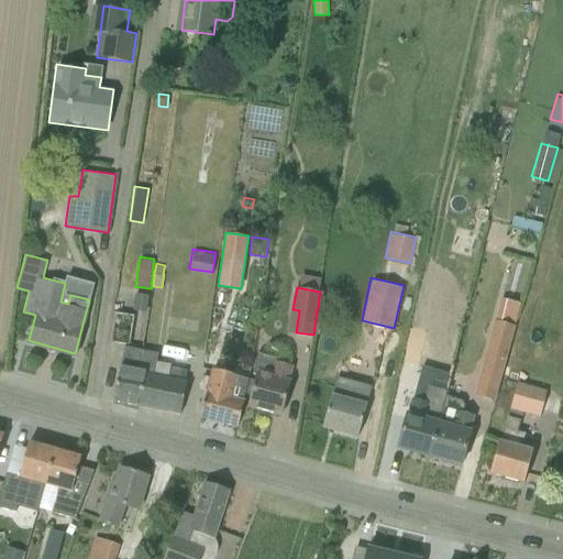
[(146,310),(148,294),(135,292),(133,309),(146,310)]
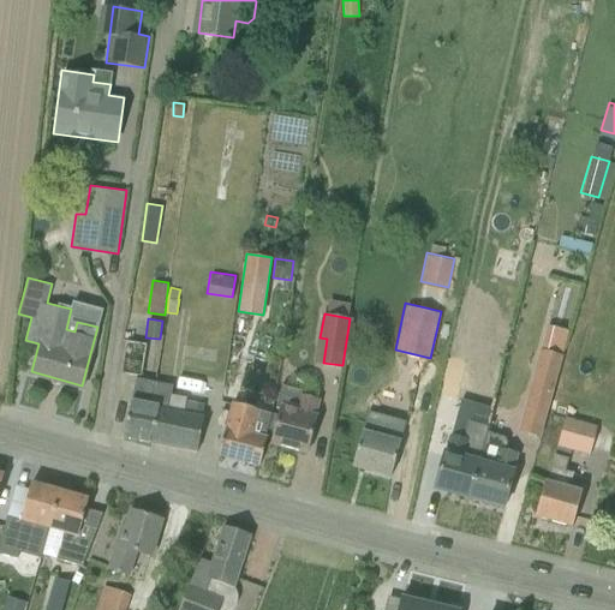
[(121,371),(141,374),(147,341),(126,339),(121,371)]
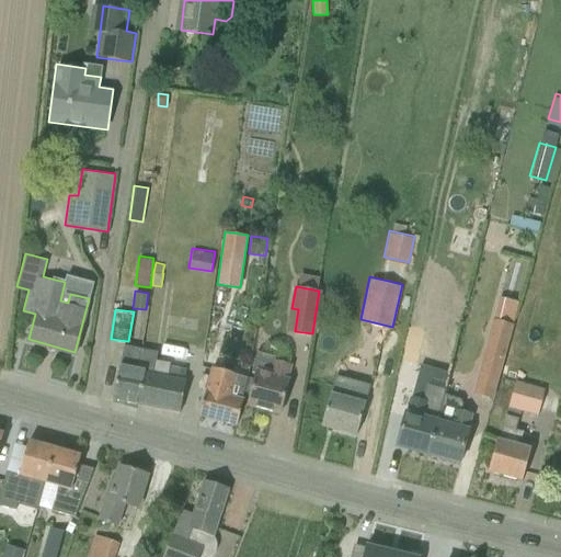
[(500,373),(513,324),(493,318),(479,367),(500,373)]
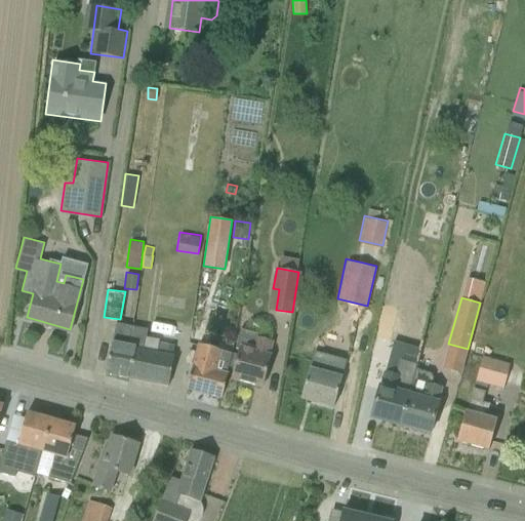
[(106,371),(129,376),(135,348),(127,346),(131,325),(116,322),(112,342),(106,371)]
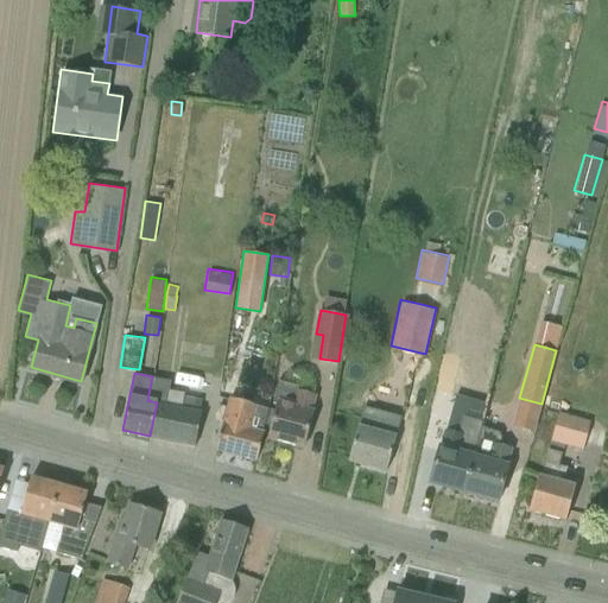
[(202,397),(184,393),(169,389),(170,380),(152,376),(147,400),(157,402),(150,436),(195,444),(202,410),(201,410),(202,397)]
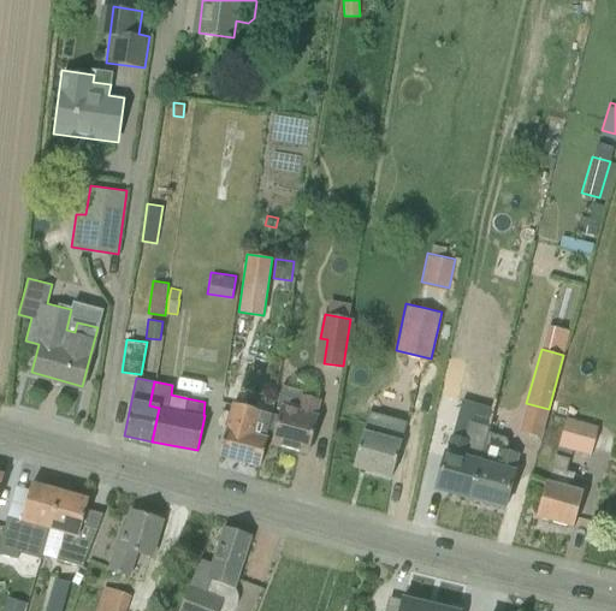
[(320,399),(301,395),(302,390),(283,384),(277,405),(282,407),(272,442),(307,451),(317,416),(315,416),(320,399)]
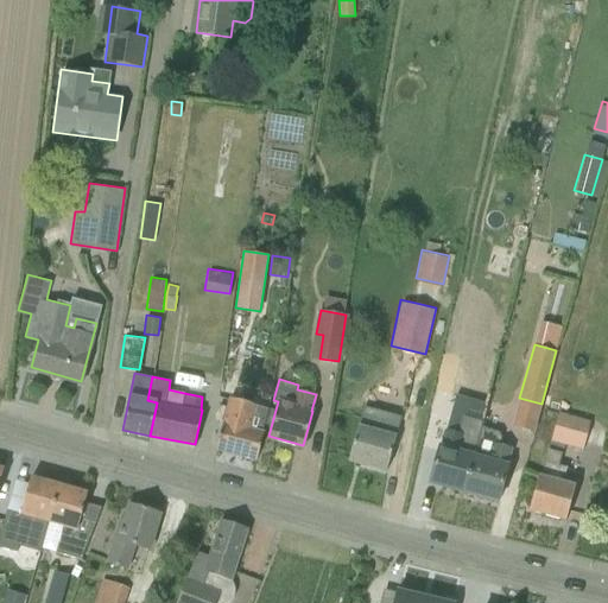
[(380,431),(385,414),(390,395),(369,389),(360,426),(358,425),(349,458),(386,469),(396,436),(380,431)]
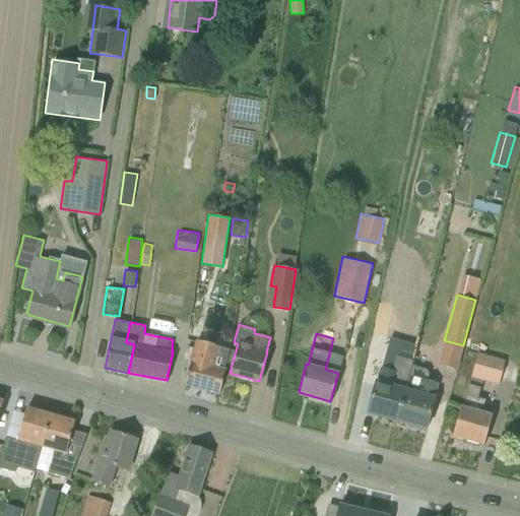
[(225,369),(222,368),(228,348),(196,339),(185,383),(219,392),(225,369)]
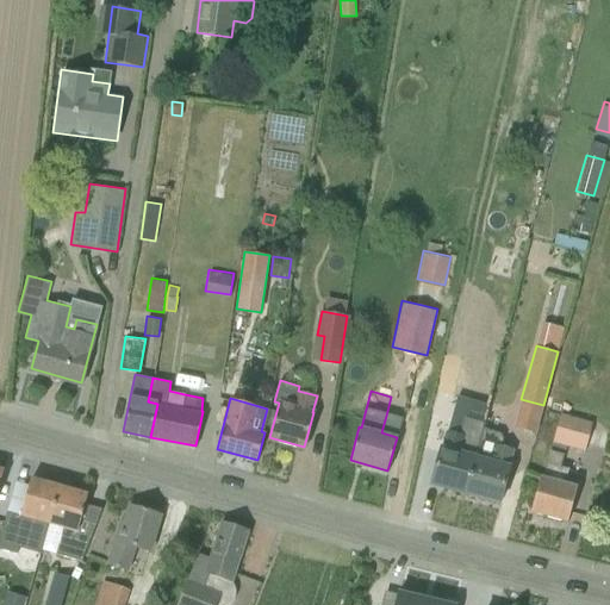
[(585,449),(592,423),(560,415),(553,441),(585,449)]
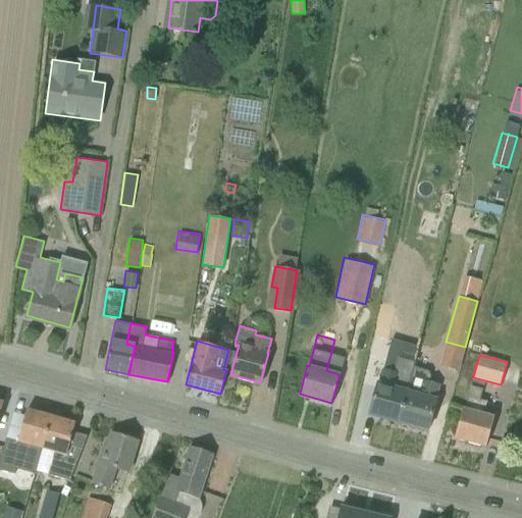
[(438,384),(429,381),(430,374),(428,369),(414,365),(410,377),(408,386),(398,421),(427,429),(436,399),(434,399),(438,384)]
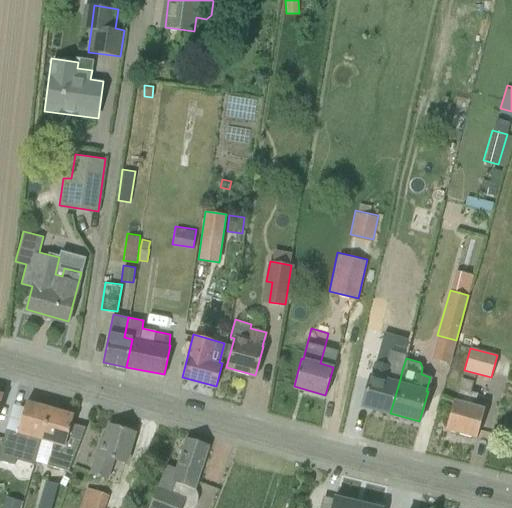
[(386,375),(389,365),(378,362),(376,362),(372,376),(370,375),(362,405),(390,413),(400,379),(386,375)]
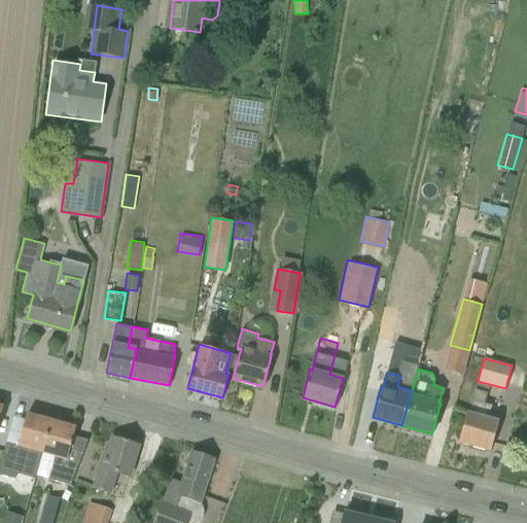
[(487,391),(476,388),(468,413),(466,412),(458,441),(490,450),(498,420),(488,418),(491,405),(485,403),(487,391)]
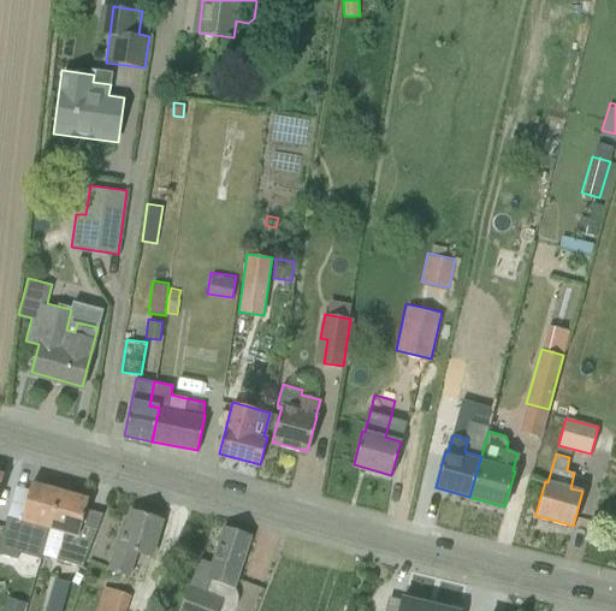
[(49,527),(60,490),(31,481),(21,520),(7,516),(0,545),(0,551),(17,557),(22,540),(45,546),(49,527)]
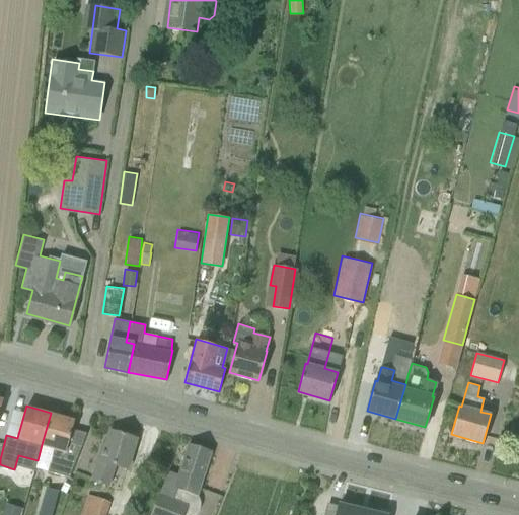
[(87,432),(72,428),(75,420),(51,413),(42,444),(55,448),(49,470),(69,475),(87,432)]
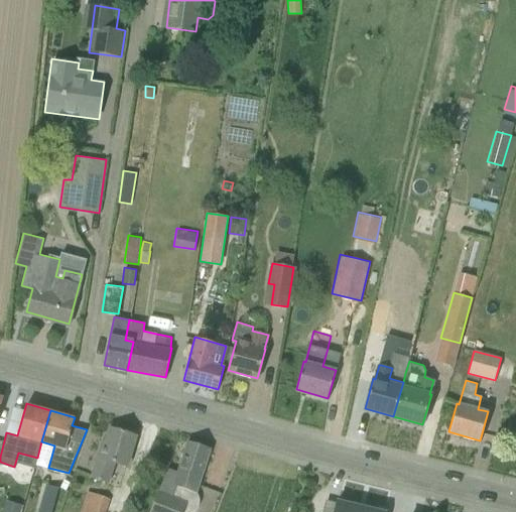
[(128,466),(137,434),(110,427),(106,443),(103,442),(94,477),(107,481),(113,461),(128,466)]
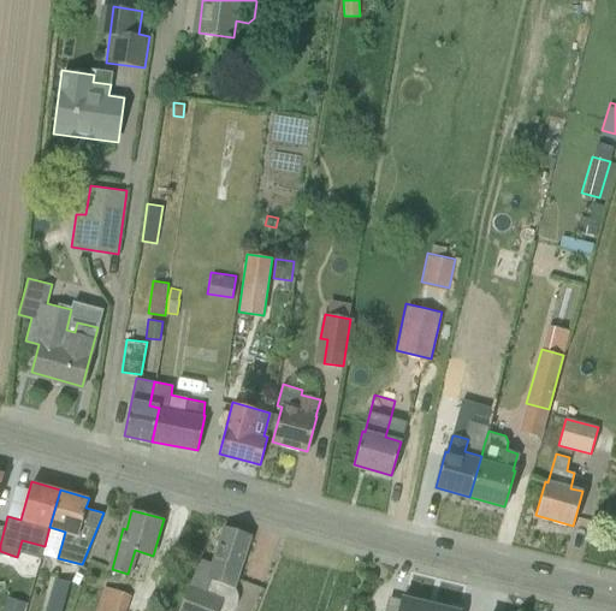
[(221,527),(223,527),(207,577),(211,579),(206,592),(189,586),(181,610),(219,610),(224,598),(223,598),(226,583),(235,586),(250,537),(252,537),(252,535),(241,532),(242,528),(229,525),(227,528),(223,526),(221,527)]
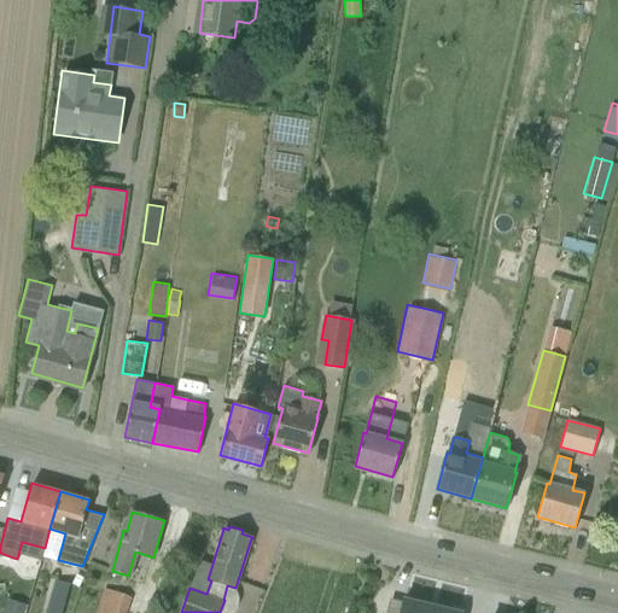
[(63,612),(71,583),(54,578),(44,612),(63,612)]
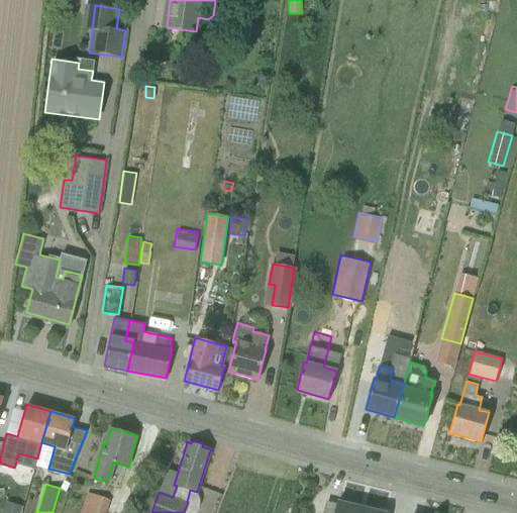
[(105,512),(110,498),(87,491),(79,512),(105,512)]
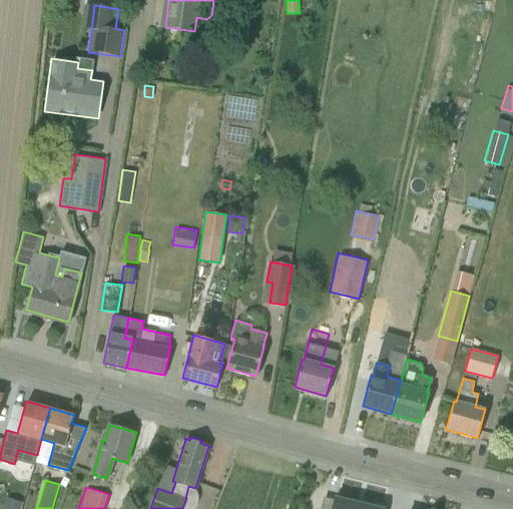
[(357,508),(359,503),(335,497),(332,508),(357,508)]
